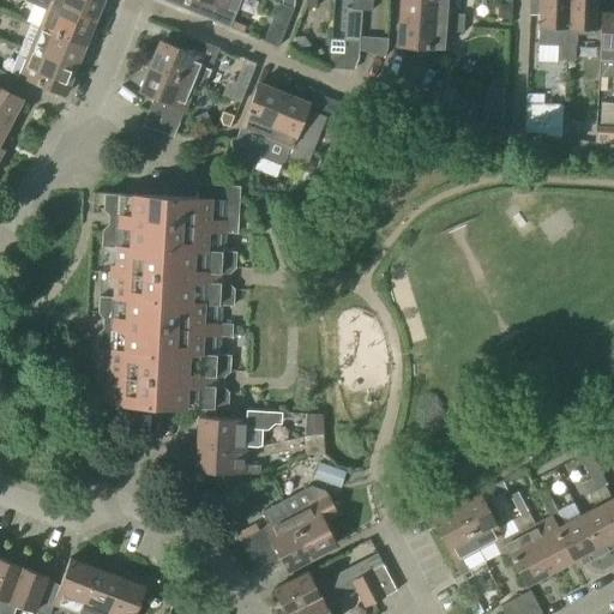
[(90,37),(96,22),(42,0),(23,0),(23,1),(37,7),(47,11),(40,28),(78,43),(83,34),(90,37)]
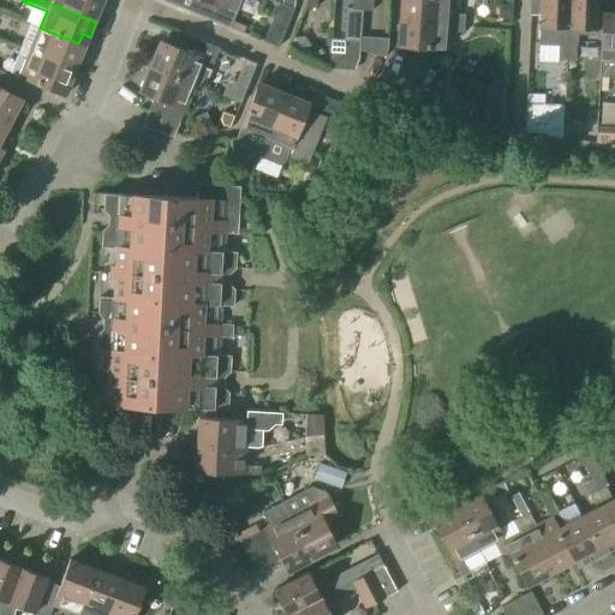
[(42,0),(96,22),(102,9),(95,5),(96,0),(42,0)]
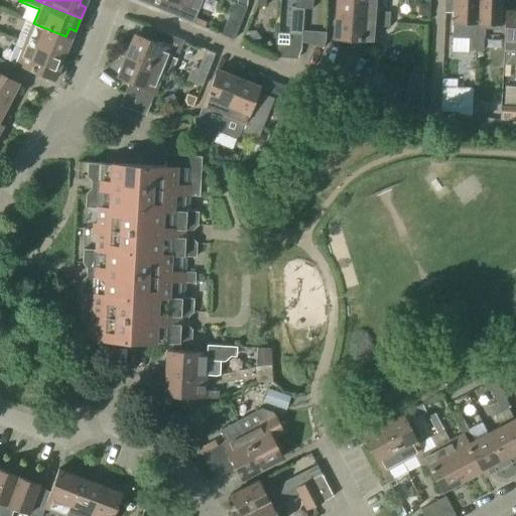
[(190,1),(190,0),(161,0),(158,10),(192,23),(201,5),(190,1)]
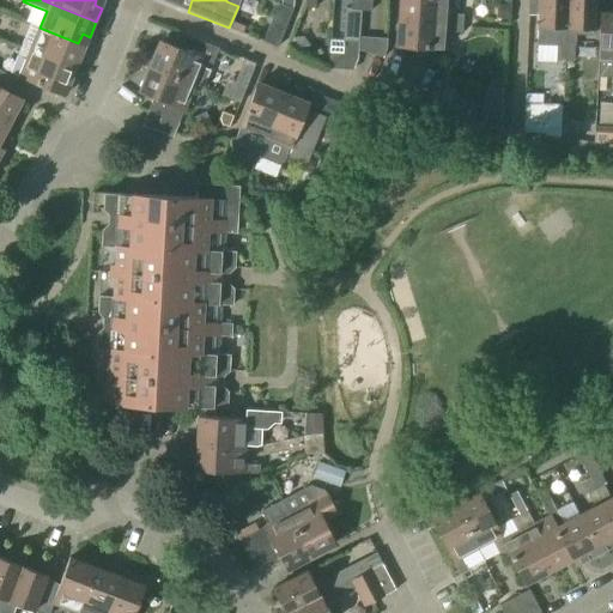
[(360,11),(360,0),(351,0),(351,8),(345,8),(343,41),(358,42),(360,11)]
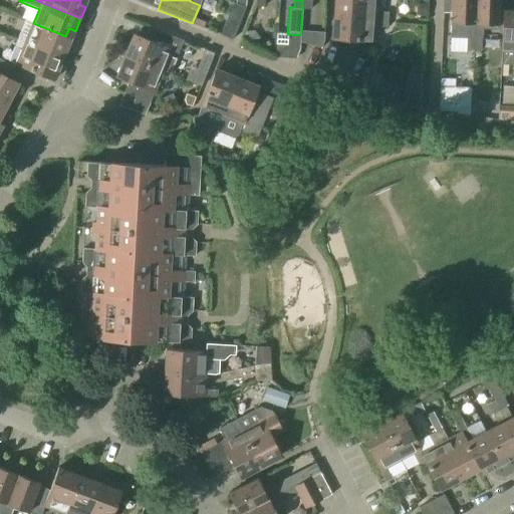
[(302,0),(302,9),(311,10),(311,0),(302,0)]
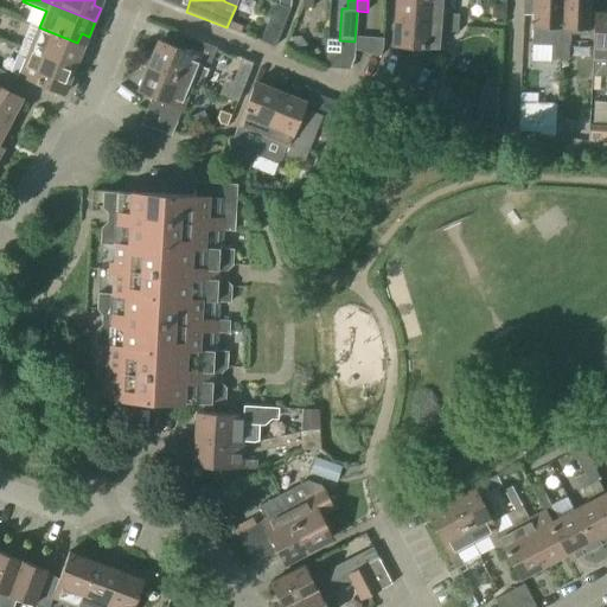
[(442,14),(443,0),(401,0),(402,2),(397,2),(396,19),(458,24),(459,16),(442,14)]
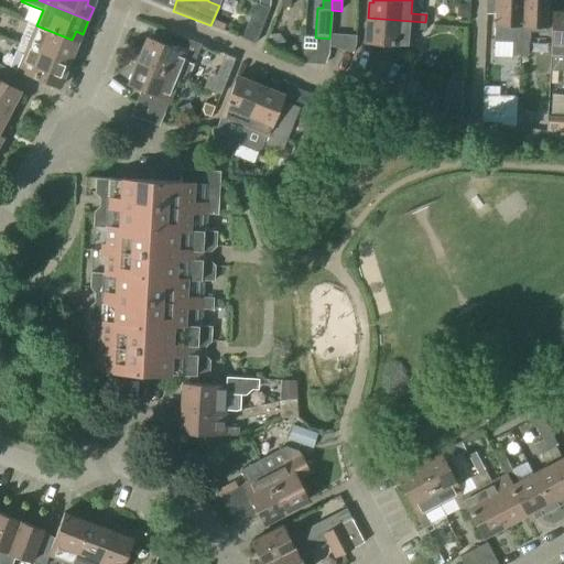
[(520,40),(521,25),(522,0),(496,0),(496,14),(495,24),(494,42),(511,42),(511,39),(520,40)]
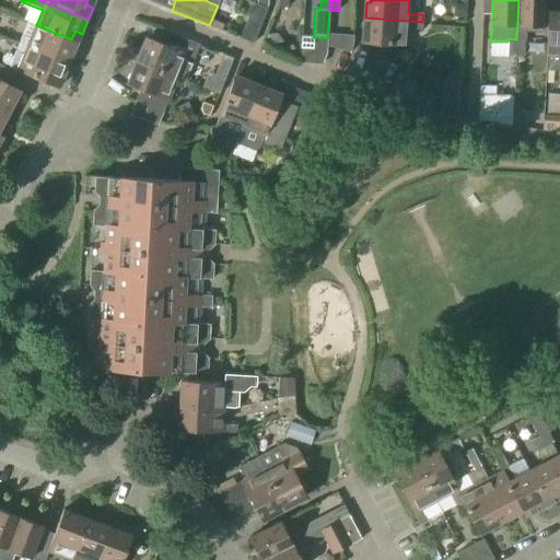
[(544,26),(544,0),(518,0),(517,25),(526,25),(526,32),(541,33),(541,26),(544,26)]
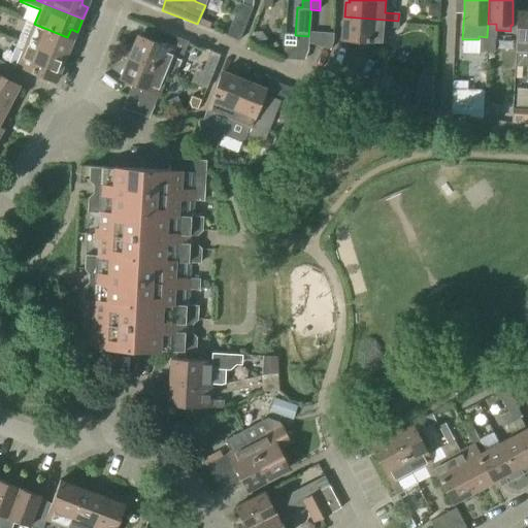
[(252,7),(242,3),(239,2),(226,36),(239,41),(253,7),(252,7)]
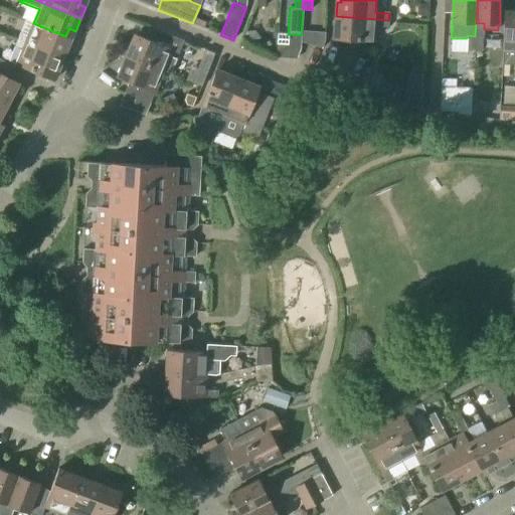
[(428,17),(430,4),(417,3),(416,16),(428,17)]
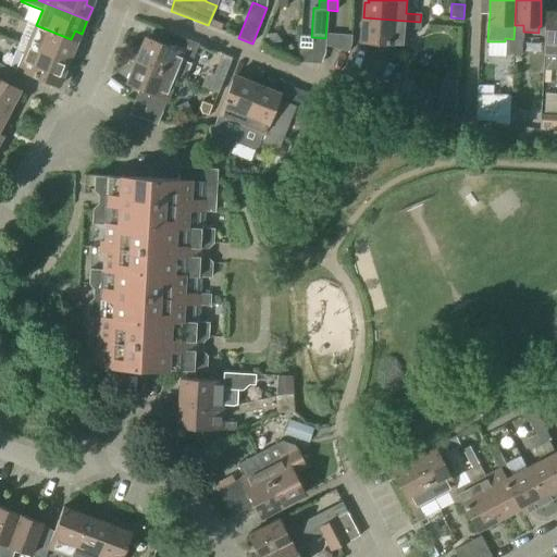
[(556,11),(547,11),(545,11),(543,57),(542,71),(552,71),(556,71),(556,11)]
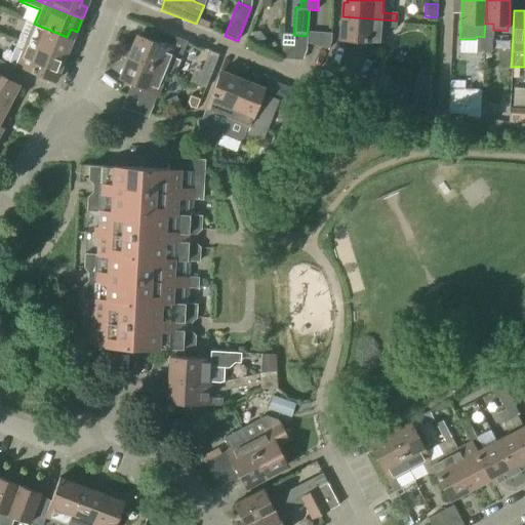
[(396,28),(396,21),(342,16),(341,30),(346,30),(345,39),(380,42),(381,27),(396,28)]
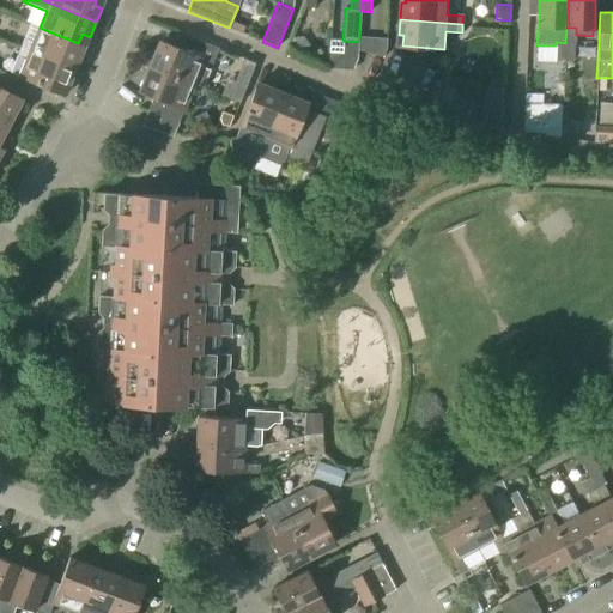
[(5,23),(0,38),(19,43),(24,29),(5,23)]
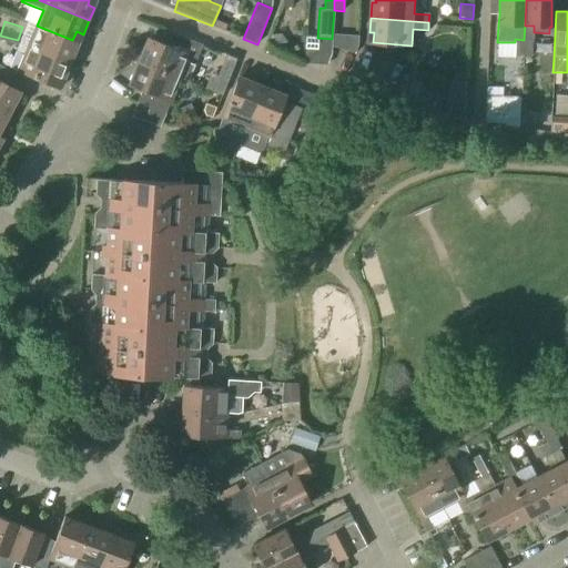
[(69,50),(72,40),(37,26),(31,40),(22,37),(19,46),(69,66),(75,52),(69,50)]
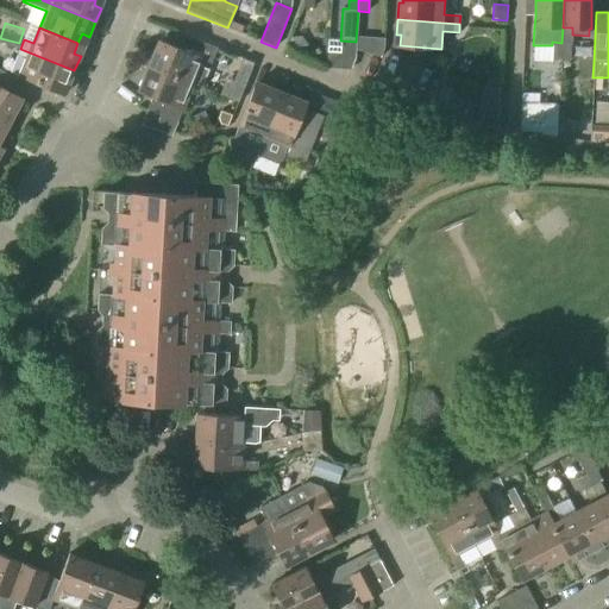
[(217,49),(209,45),(179,32),(173,46),(161,42),(155,56),(158,58),(154,68),(193,85),(201,88),(217,49)]
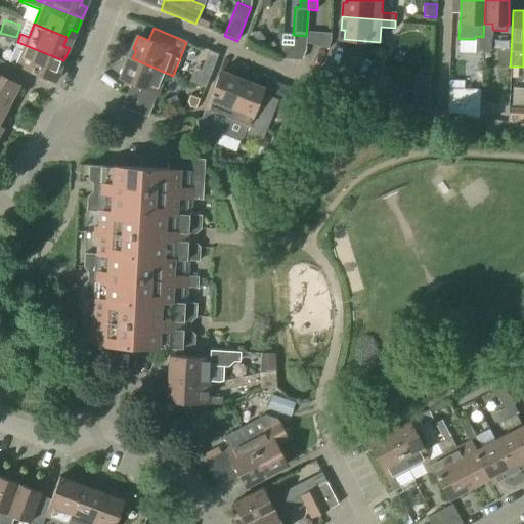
[(319,31),(318,46),(328,49),(329,46),(330,44),(331,32),(319,31)]
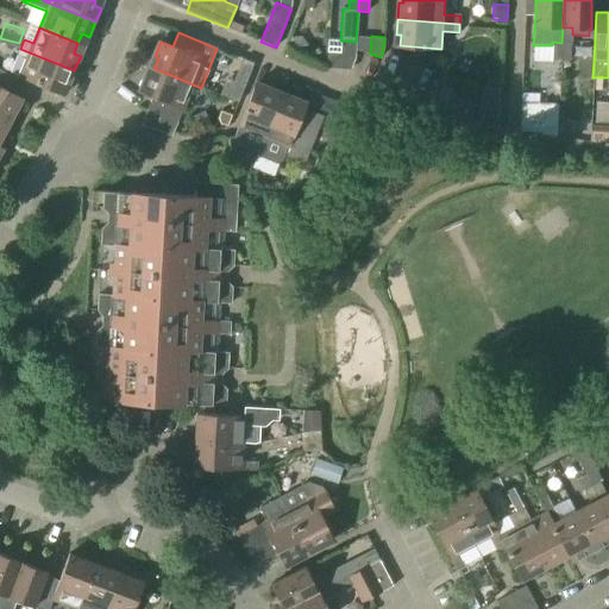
[(290,38),(286,48),(292,55),(302,54),(306,44),(300,37),(290,38)]
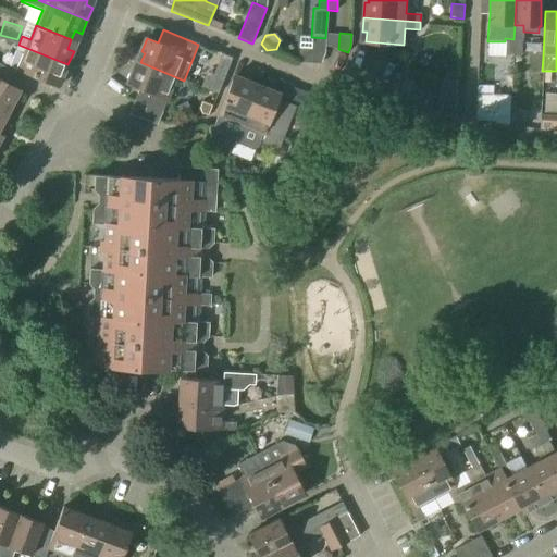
[(505,54),(514,56),(514,39),(505,38),(505,41),(505,54)]
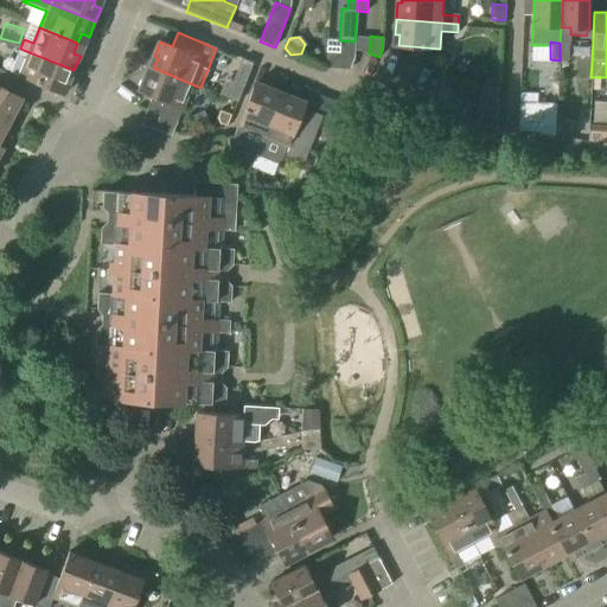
[(567,72),(569,43),(560,43),(560,61),(558,71),(567,72)]
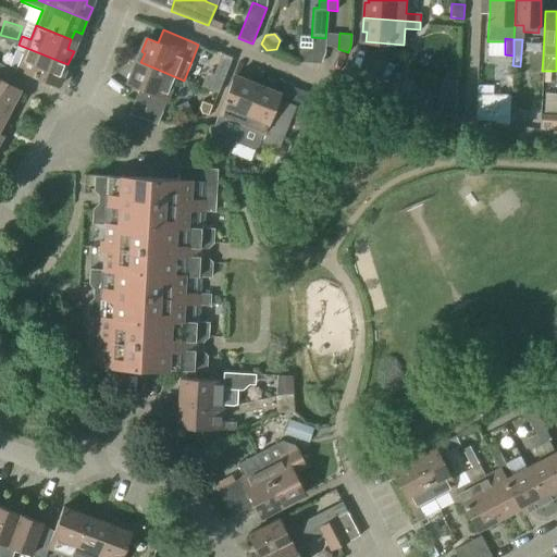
[(63,76),(67,64),(19,45),(15,51),(24,54),(17,70),(53,85),(58,74),(63,76)]
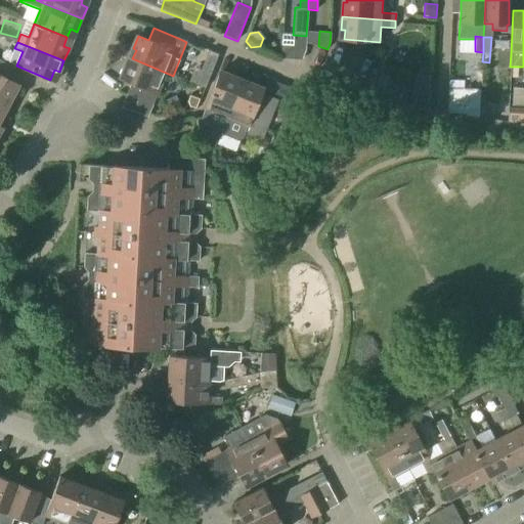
[(159,91),(166,73),(132,58),(129,68),(126,66),(121,78),(131,83),(126,94),(153,105),(159,91)]
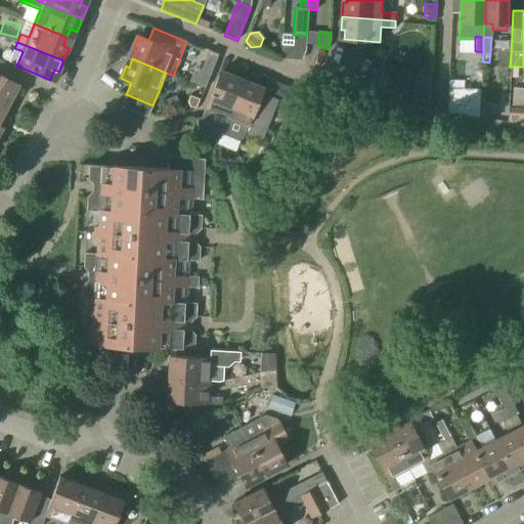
[(0,101),(6,104),(12,93),(9,92),(14,83),(7,79),(13,68),(0,60),(0,101)]
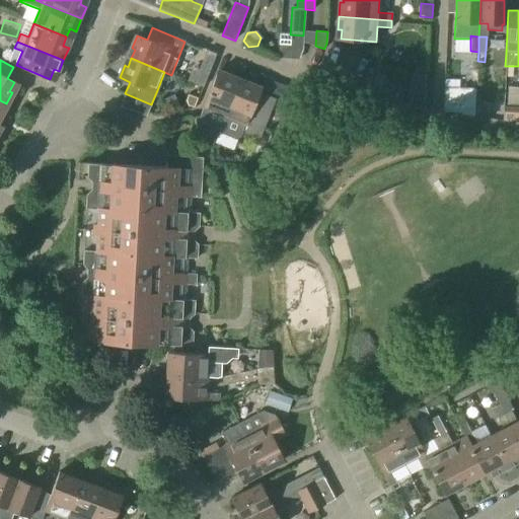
[(425,109),(426,74),(413,74),(409,90),(383,83),(379,99),(410,108),(425,109)]
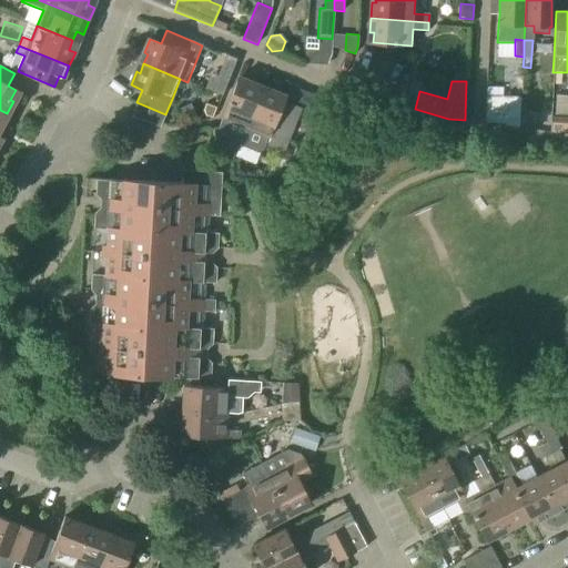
[(245,85),(236,82),(216,133),(240,142),(262,89),(246,83),(245,85)]
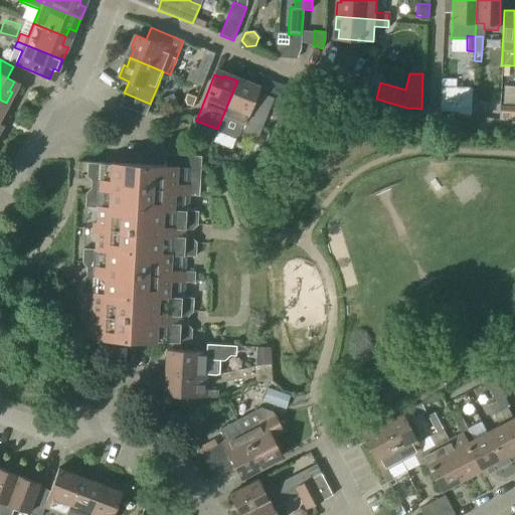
[(237,80),(217,129),(218,129),(219,133),(233,139),(238,137),(240,132),(258,139),(261,132),(274,99),(256,92),(247,88),(248,84),(237,80)]
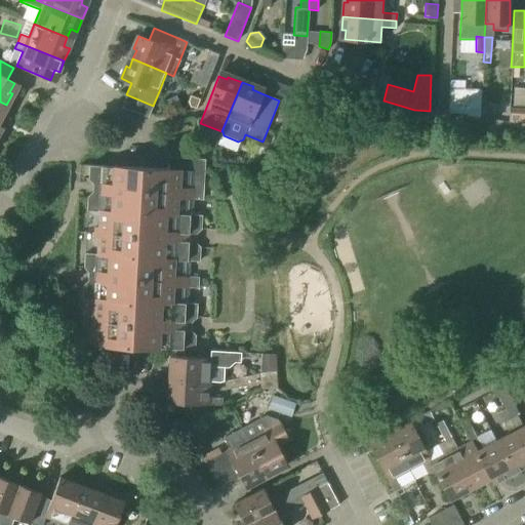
[(479,110),(480,89),(468,89),(467,110),(479,110)]
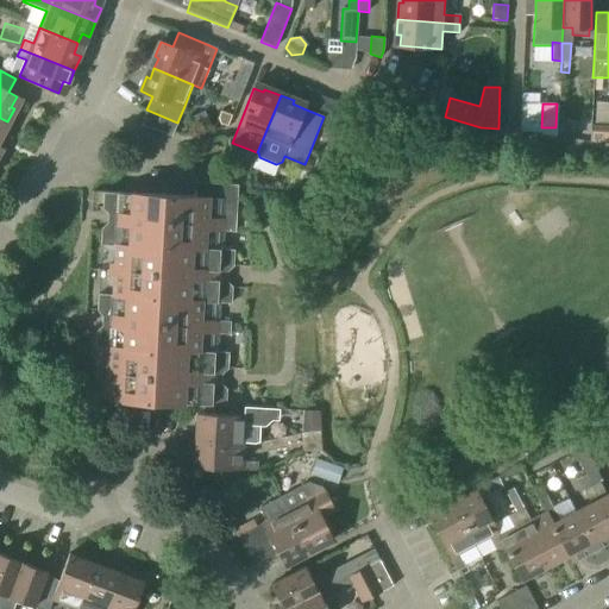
[(171,138),(177,123),(146,110),(140,125),(171,138)]
